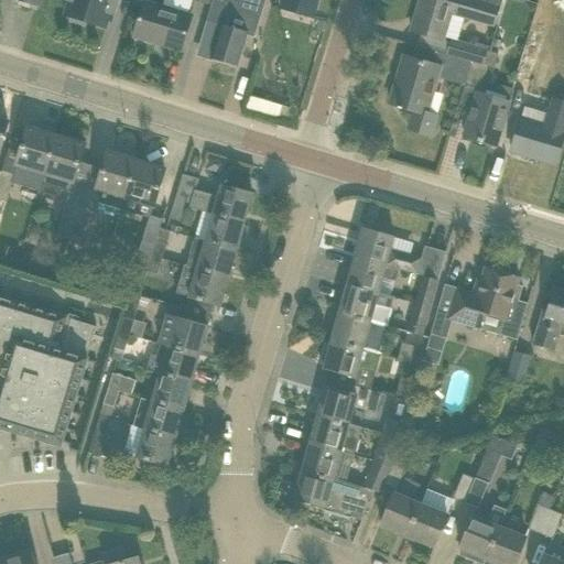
[(65,15),(72,18),(71,21),(84,25),(85,22),(105,28),(109,13),(112,14),(117,0),(66,0),(69,1),(65,15)]
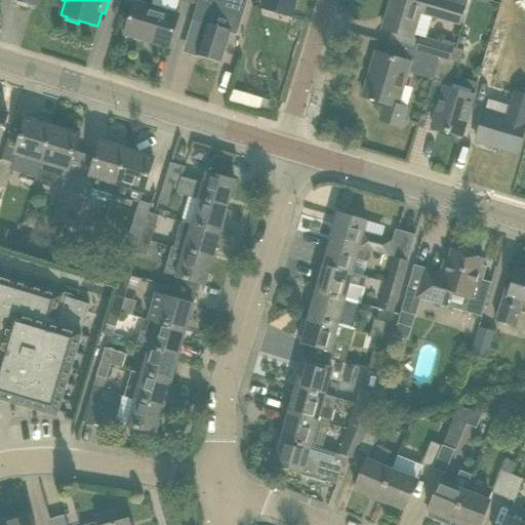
[(134,0),(125,34),(168,47),(178,12),(137,0),(134,0)]
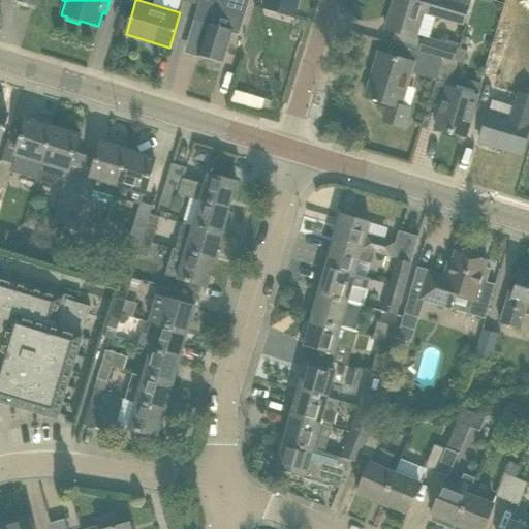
[(198,0),(197,5),(192,20),(208,25),(204,36),(198,56),(222,63),(231,32),(238,33),(247,1),(247,0),(198,0)]
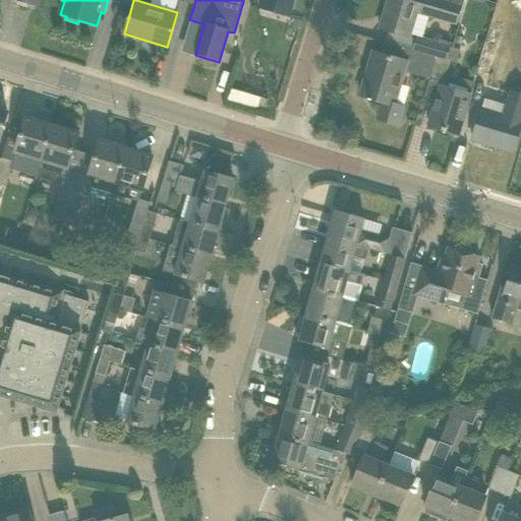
[(262,0),(259,7),(288,15),(292,0),(262,0)]
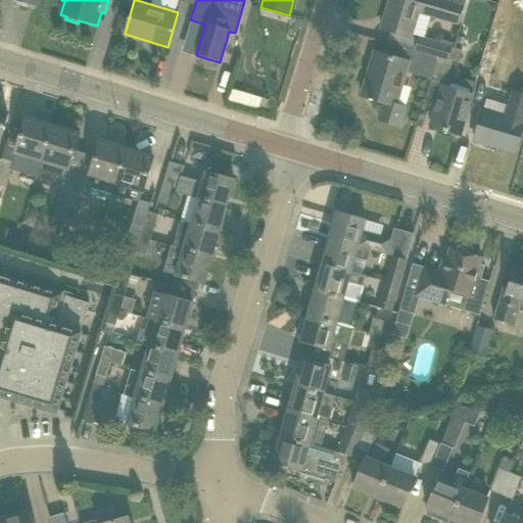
[(385,43),(392,45),(412,50),(436,57),(448,61),(453,47),(452,47),(454,43),(439,39),(438,41),(413,34),(419,14),(458,26),(466,0),(389,0),(381,29),(389,31),(385,43)]
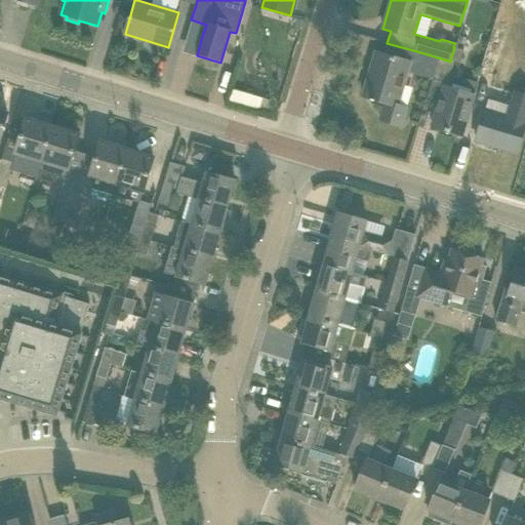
[(494,23),(483,61),(500,66),(512,28),(494,23)]
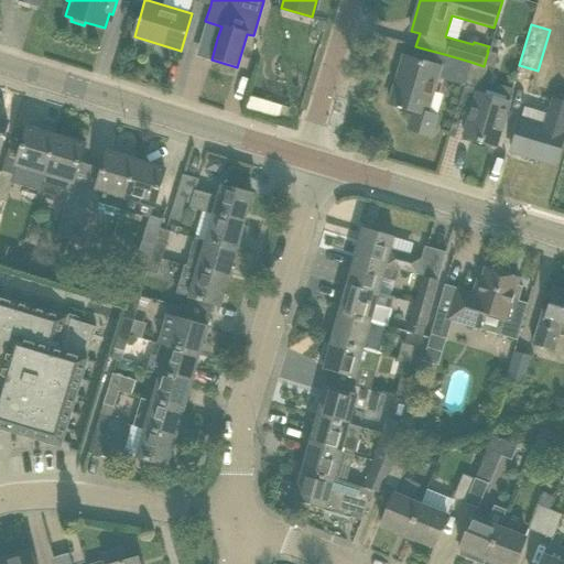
[(304,47),(296,71),(308,75),(316,51),(304,47)]
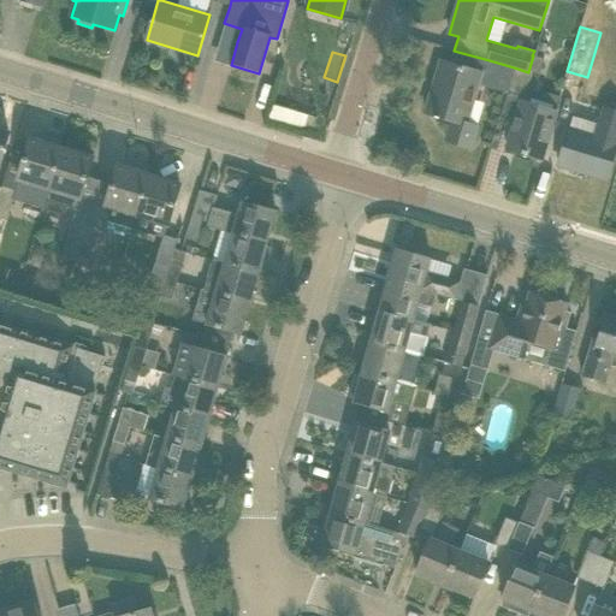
[(507,93),(514,67),(485,59),(462,53),(458,67),(440,61),(425,113),(451,122),(445,141),(471,148),(478,125),(468,122),(479,86),(507,93)]
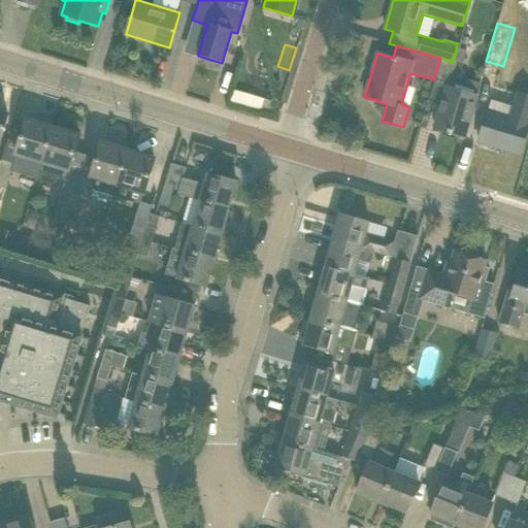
[(440,58),(434,79),(448,84),(434,128),(464,137),(481,85),(453,76),(456,63),(461,64),(466,50),(457,47),(453,62),(440,58)]
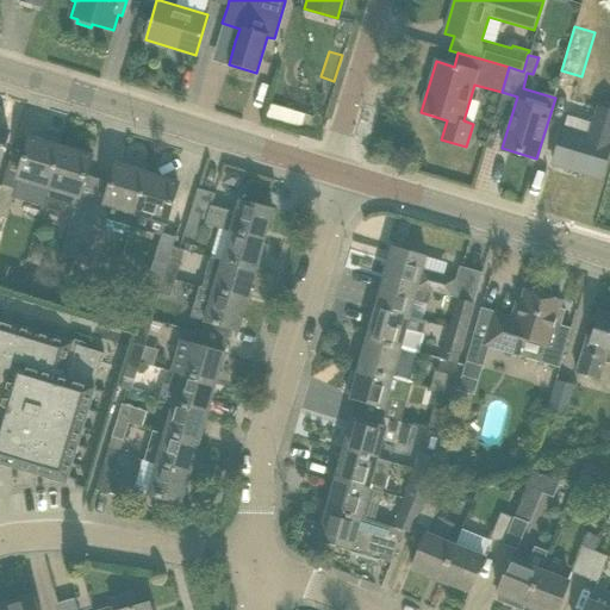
[(553,163),(599,178),(609,143),(609,109),(597,105),(587,134),(564,126),(553,163)]
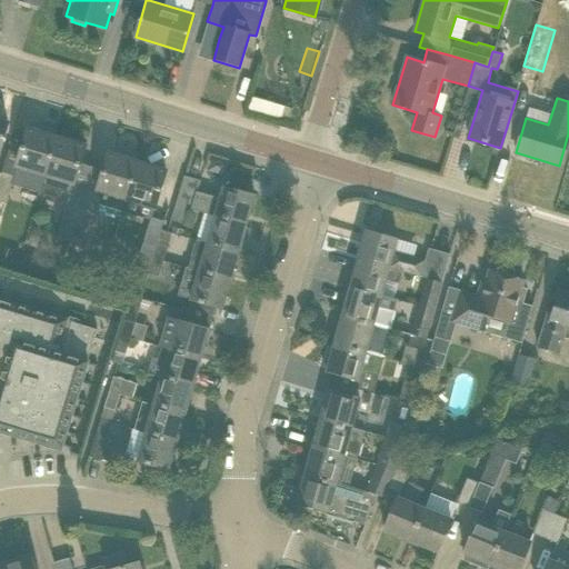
[(17,167),(46,175),(57,138),(28,130),(17,167)]
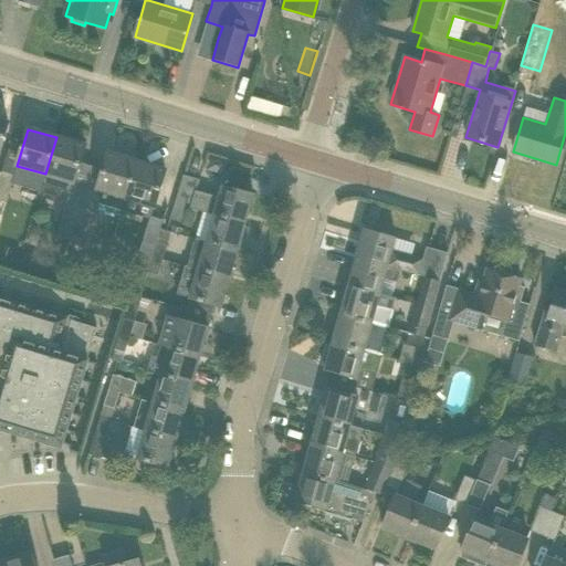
[(56,137),(45,174),(39,192),(60,199),(63,186),(72,188),(85,146),(56,137)]
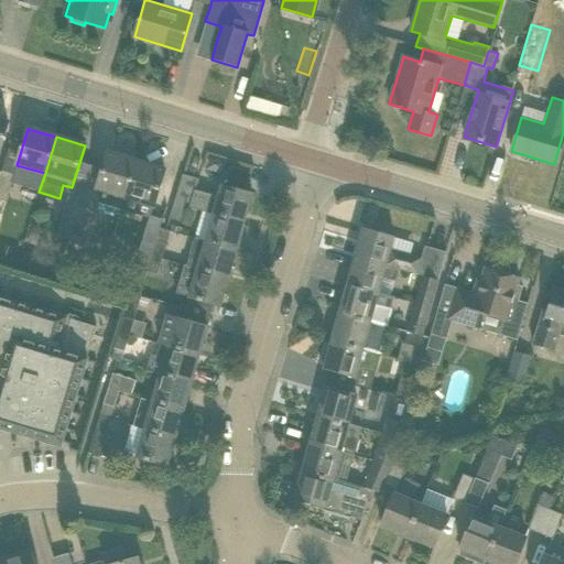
[(96,191),(125,199),(137,162),(108,153),(96,191)]
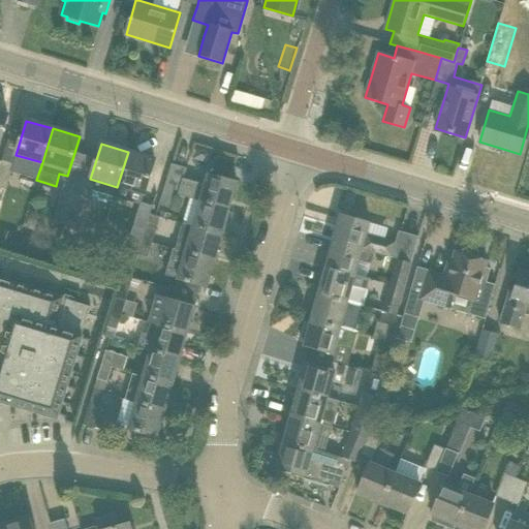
[(128,152),(117,187),(144,194),(154,159),(128,152)]
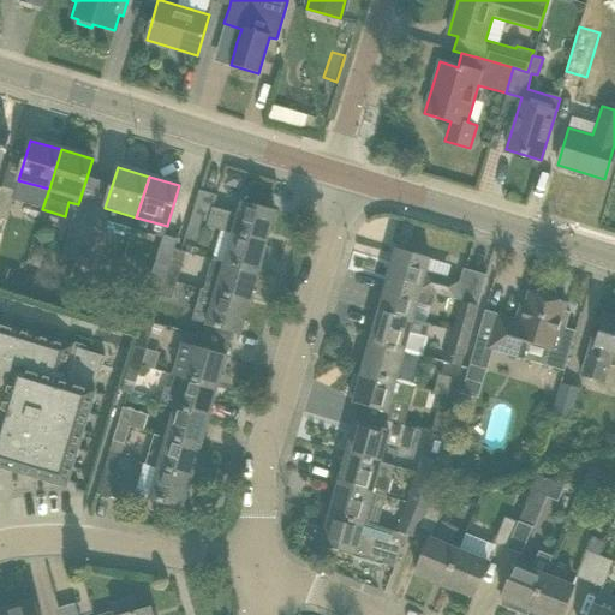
[(0,189),(0,216),(6,219),(15,192),(0,189)]
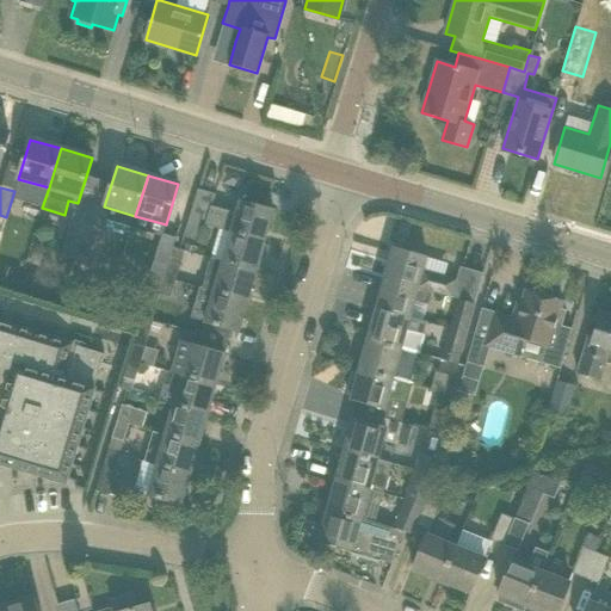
[(199,223),(220,228),(265,241),(273,211),(239,202),(234,220),(209,213),(215,195),(198,190),(189,220),(199,223)]
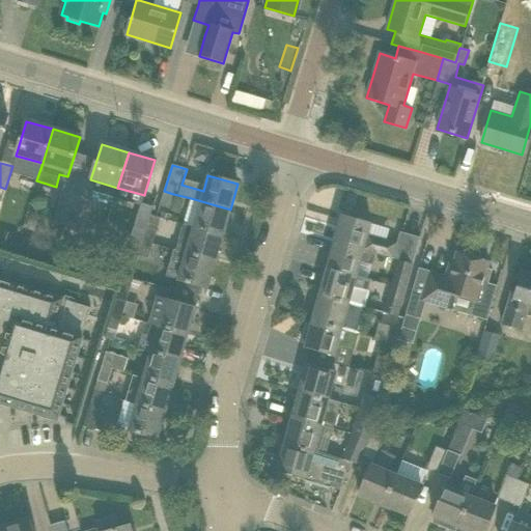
[(57,205),(68,208),(70,208),(77,184),(65,179),(57,205)]
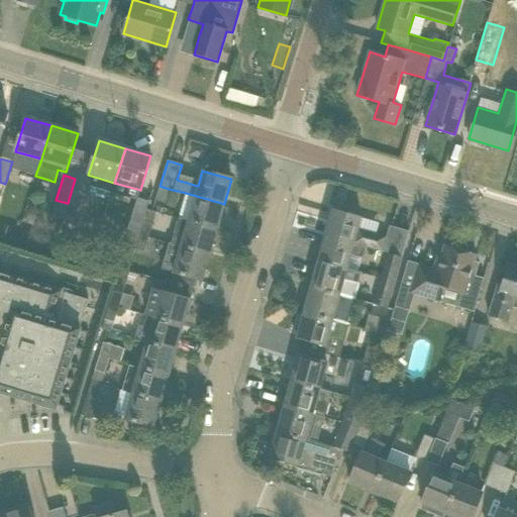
[(68,203),(67,203),(64,215),(75,218),(86,182),(75,179),(68,203)]
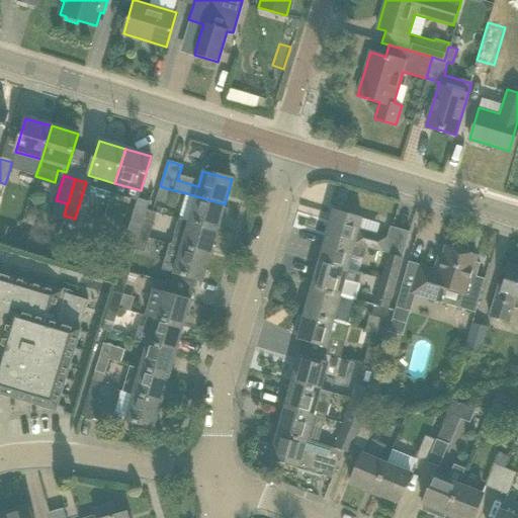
[(165,202),(169,189),(160,186),(156,200),(165,202)]
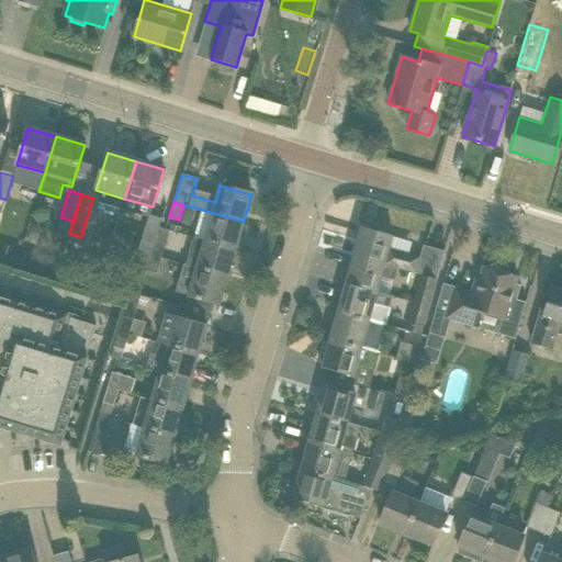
[(202,210),(194,237),(236,249),(238,239),(243,240),(247,227),(243,226),(244,222),(202,210)]
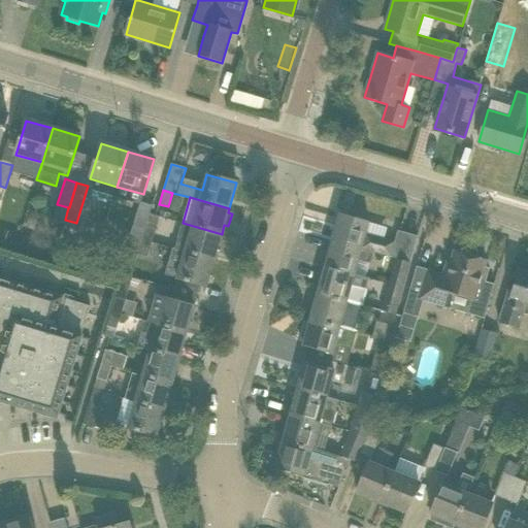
[(128,240),(139,243),(141,238),(150,212),(152,204),(139,201),(128,240)]
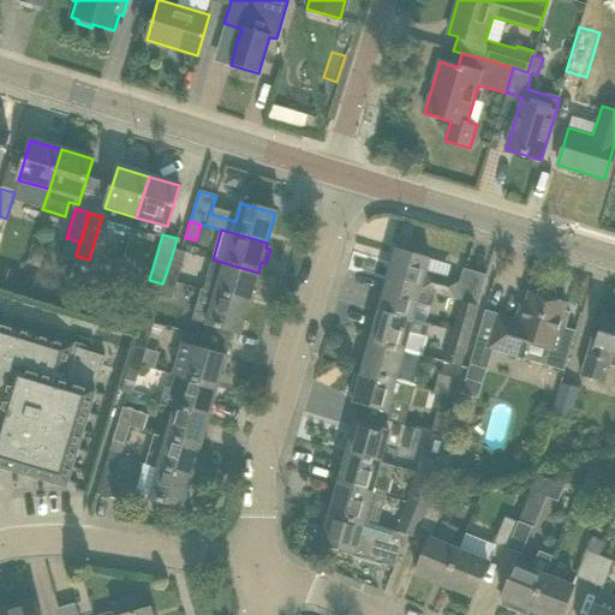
[(186,251),(174,248),(165,278),(177,281),(186,251)]
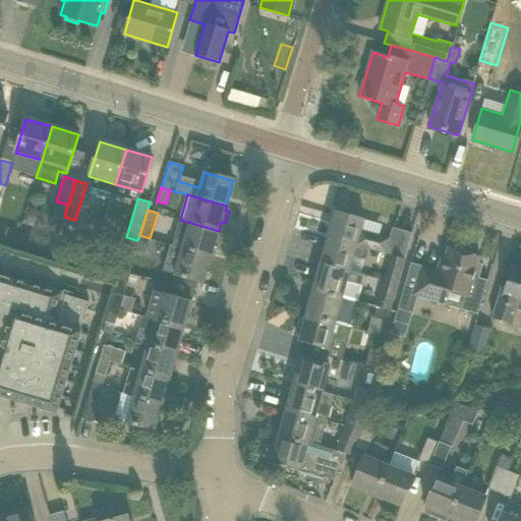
[(335,212),(328,238),(367,249),(368,248),(390,254),(390,255),(404,259),(411,233),(392,228),(389,239),(360,231),(364,220),(335,212)]
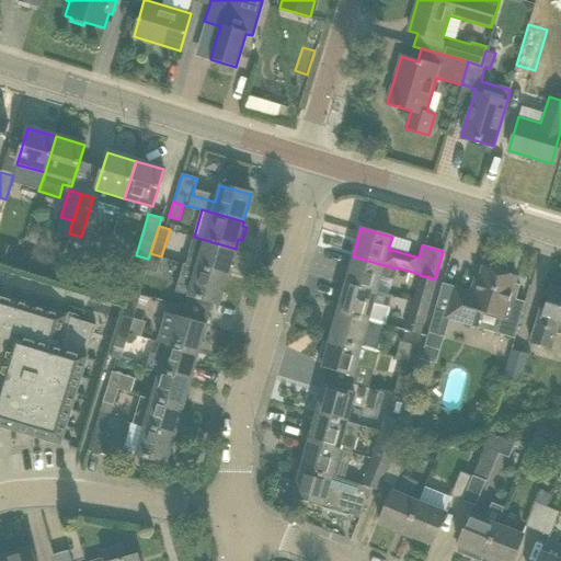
[(70,236),(68,242),(78,245),(80,239),(70,236)]
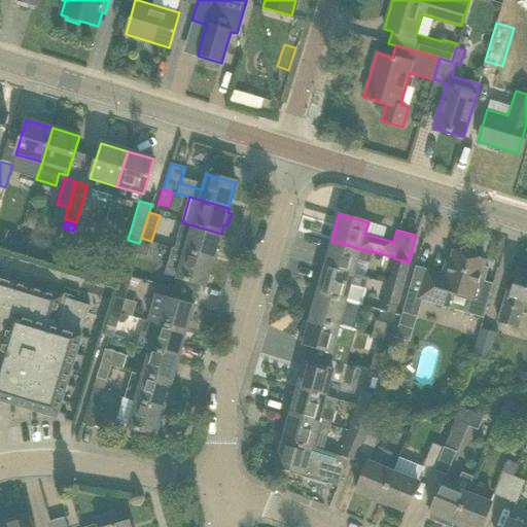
[(182,222),(174,248),(213,259),(221,234),(182,222)]
